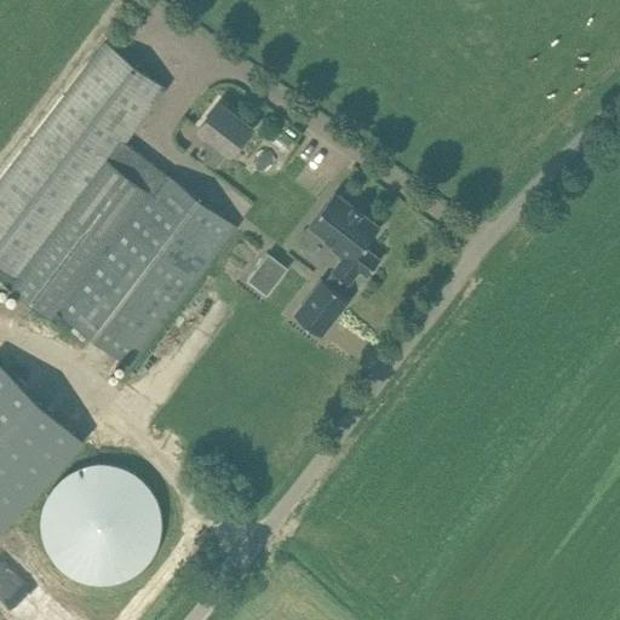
[(164,86),(105,40),(0,178),(0,262),(19,277),(56,306),(131,365),(236,227),(124,139),(164,86)]
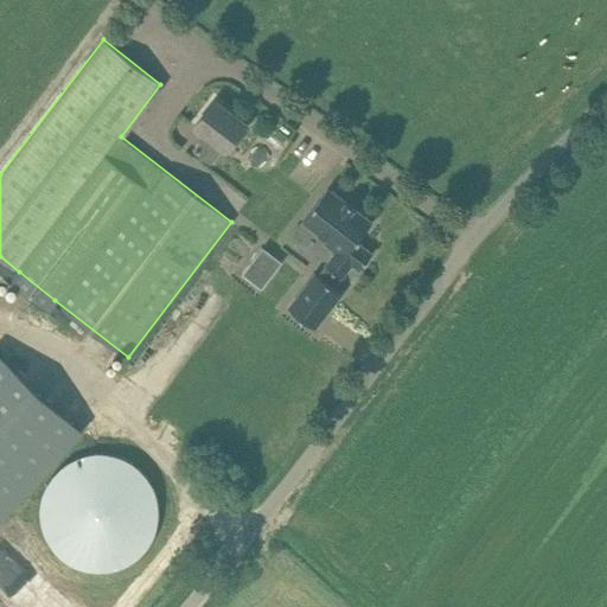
[(216,97),(192,127),(204,136),(193,149),(210,163),(221,148),(227,153),(250,123),(216,97)]
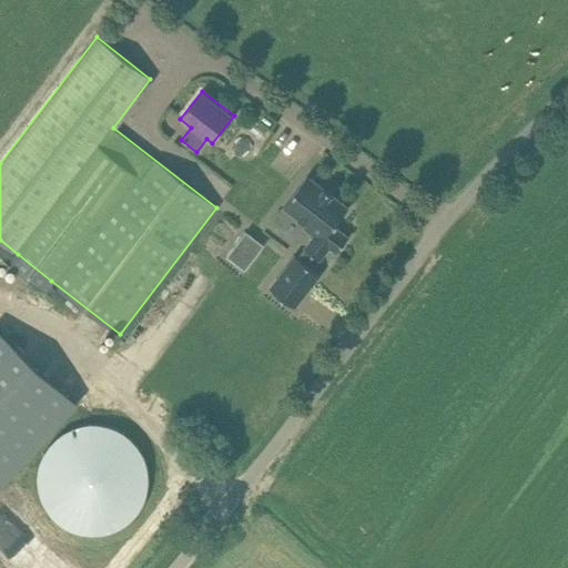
[(324,189),(307,175),(284,206),(306,223),(304,226),(315,235),(298,257),(295,255),(271,287),(295,307),(321,274),(313,269),(330,246),(337,252),(348,237),(334,226),(348,208),(332,194),(324,188),(324,189)]
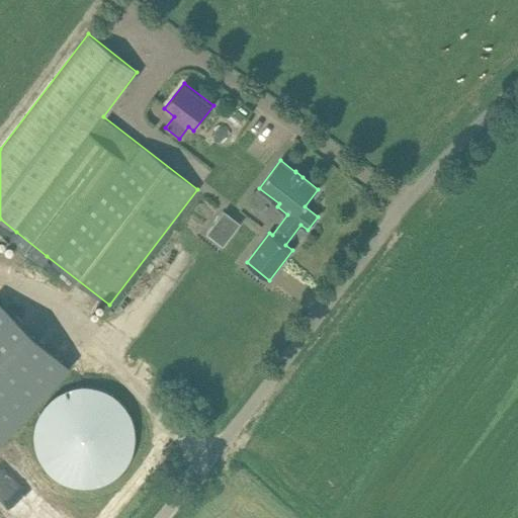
[(221,210),(203,233),(220,246),(238,224),(221,210)]
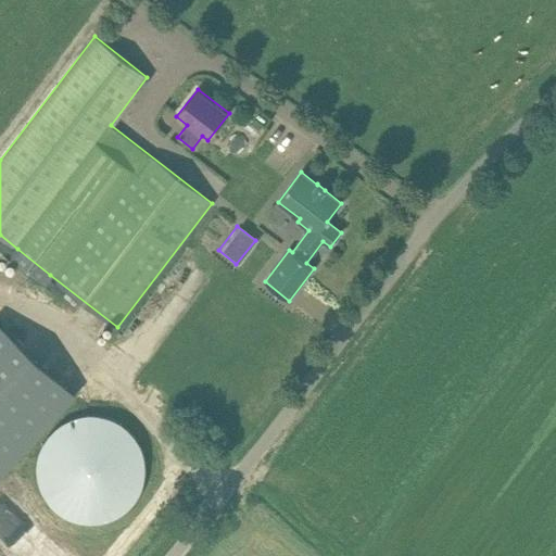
[(0,475),(76,393),(0,323),(0,475)]
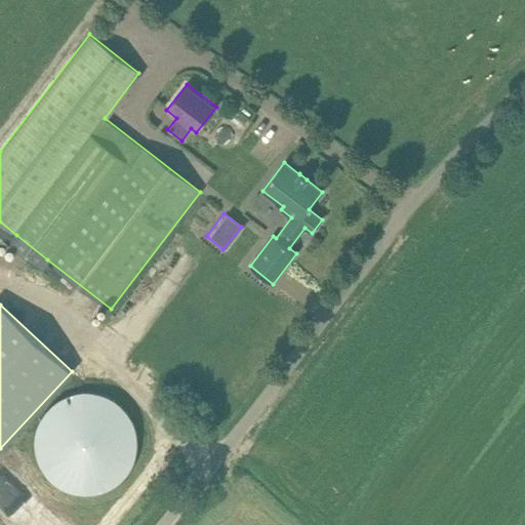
[(137,455),(138,443),(137,432),(132,419),(124,408),(113,399),(99,393),(85,392),(72,394),(62,399),(51,406),(43,415),(38,429),(36,443),(38,457),(43,471),(51,481),(62,488),(72,492),(85,494),(99,493),(113,488),(124,479),(132,468),(137,455)]
